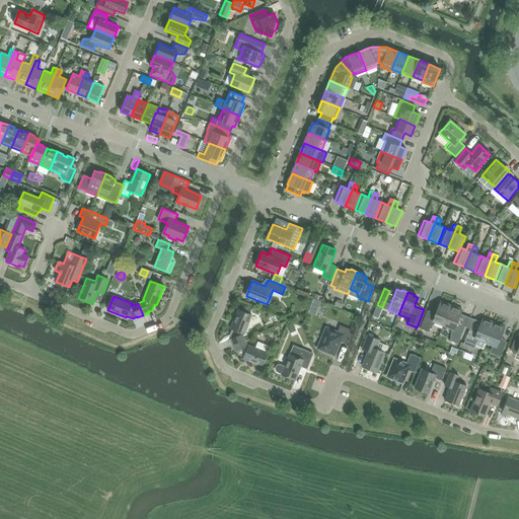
[(435,321),(444,325),(452,305),(440,301),(435,314),(427,311),(421,328),(428,331),(435,321)]
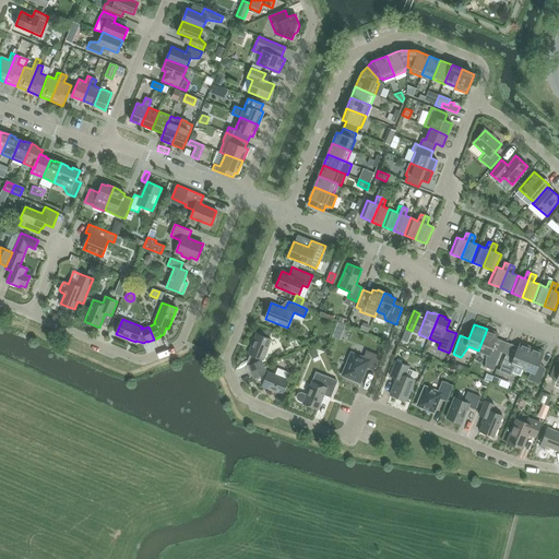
[(499,334),(487,329),(478,351),(487,354),(485,367),(494,370),(501,352),(492,348),(499,334)]
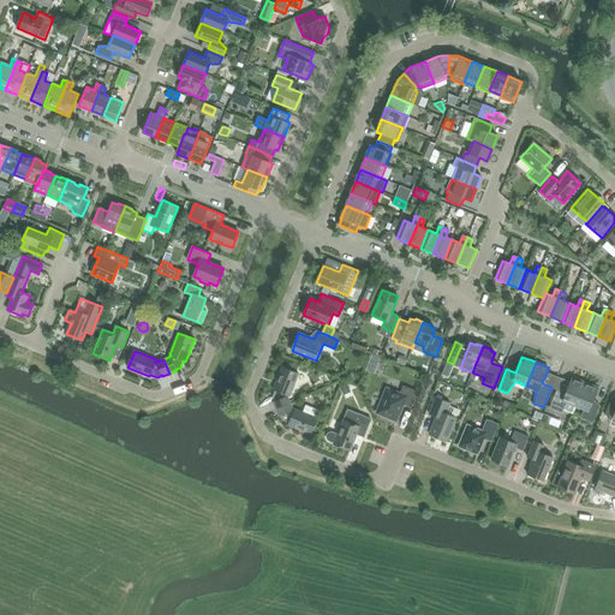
[(273,402),(276,410),(291,402),(287,396),(288,395),(290,396),(299,374),(282,368),(273,389),(275,390),(273,396),(274,401),(273,402)]
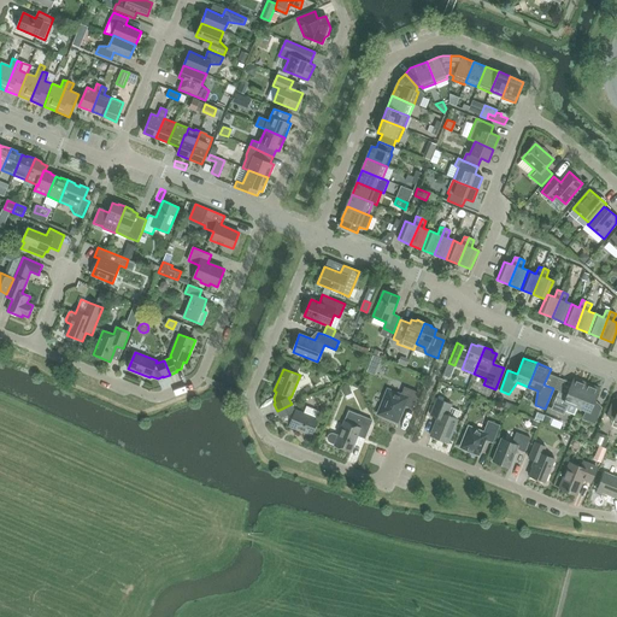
[(577,407),(587,383),(574,378),(571,383),(566,394),(559,391),(552,409),(564,415),(565,411),(574,415),(577,407)]
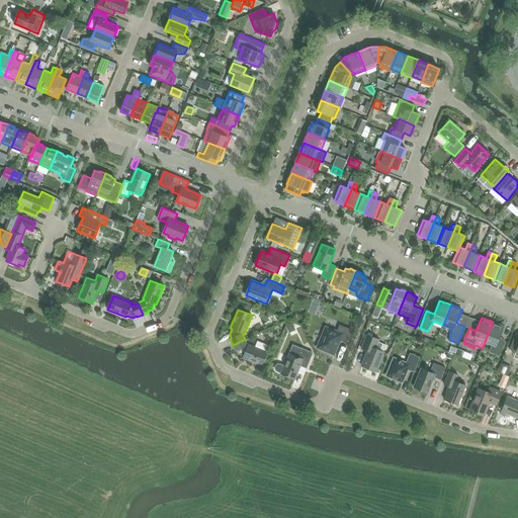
[(504,327),(493,322),(485,342),(492,345),(489,352),(500,356),(506,343),(499,340),(504,327)]
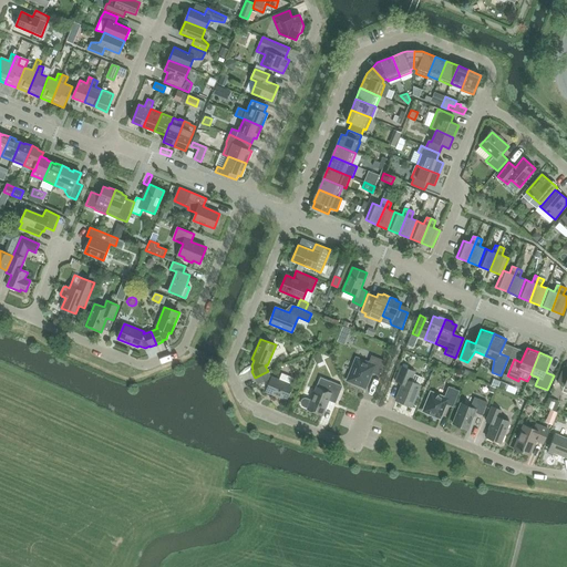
[(366,388),(372,372),(379,375),(384,361),(372,356),(369,363),(357,358),(347,381),(366,388)]
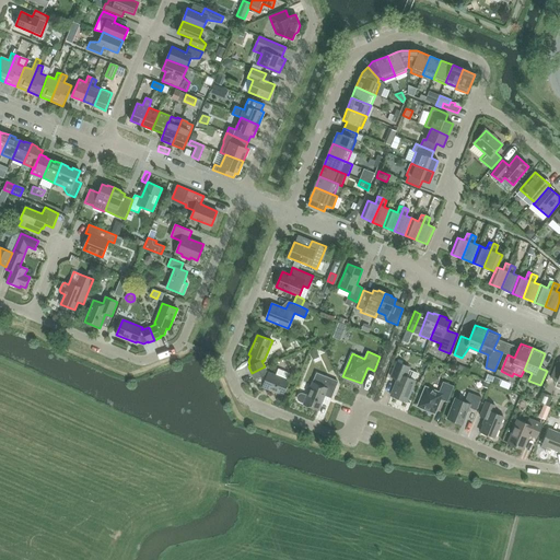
[(282,361),(280,368),(289,371),(291,364),(282,361)]
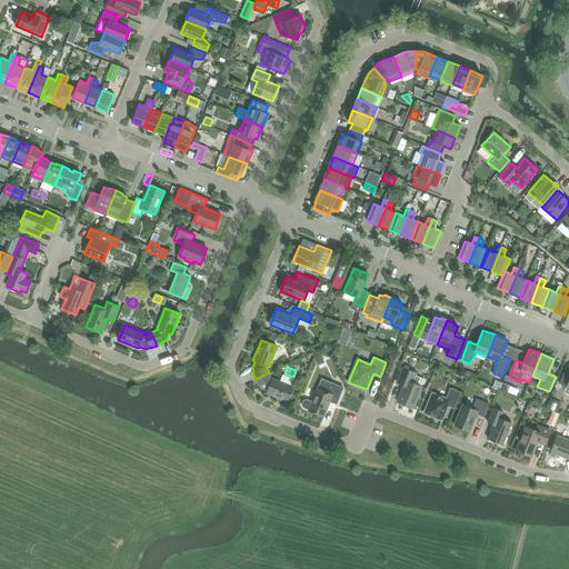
[(398,402),(413,408),(422,387),(412,382),(417,372),(403,368),(397,382),(405,386),(398,402)]
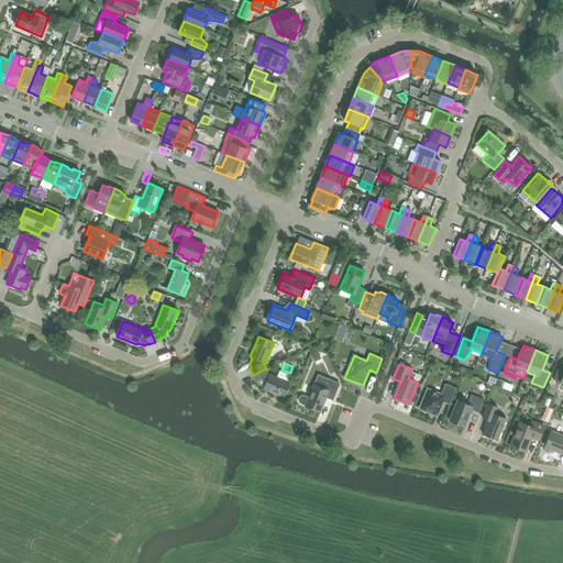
[(268,375),(266,368),(253,375),(255,381),(256,381),(258,385),(265,387),(264,389),(284,398),(290,383),(288,382),(291,375),(280,371),(277,377),(271,374),(269,376),(268,375)]
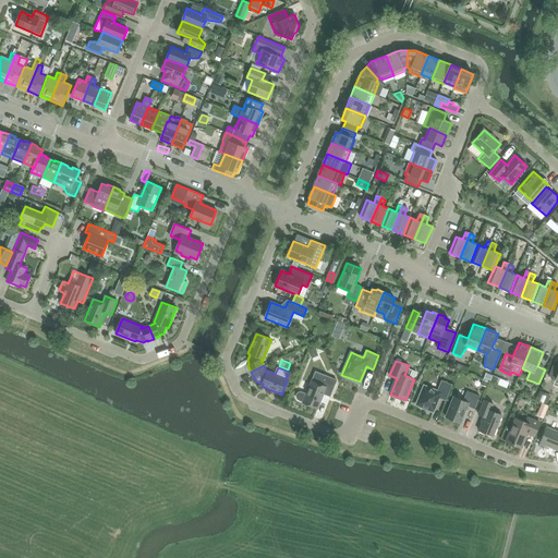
[(548,376),(557,379),(557,367),(553,365),(548,376)]
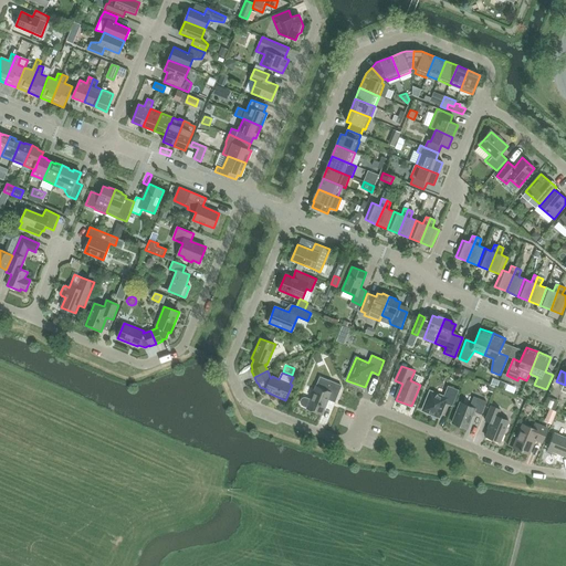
[(303,406),(307,408),(322,415),(328,399),(335,402),(342,386),(329,380),(320,377),(316,387),(316,386),(311,399),(306,398),(304,398),(302,398),(301,400),(301,402),(301,405),(303,406)]
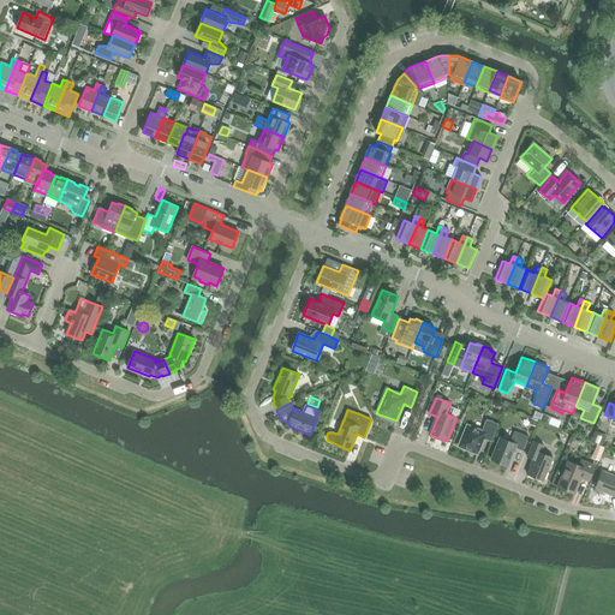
[(543,415),(541,421),(549,424),(550,419),(551,417),(543,415)]
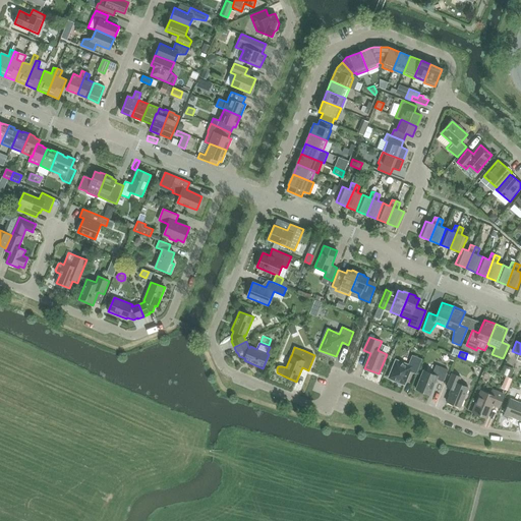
[(410,371),(416,374),(422,359),(412,355),(408,365),(396,360),(389,379),(405,385),(410,371)]
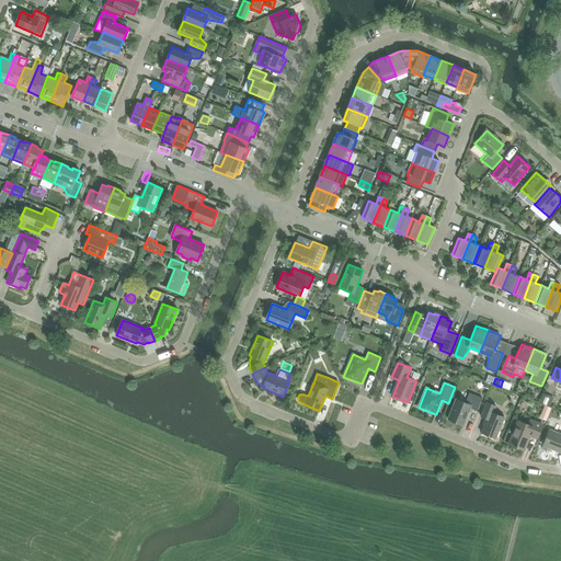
[(470,409),(477,411),(482,398),(469,393),(466,403),(456,399),(448,419),(464,425),(470,409)]
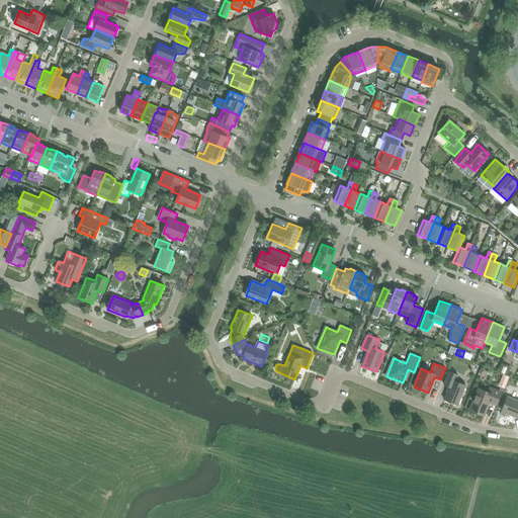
[(501,363),(498,370),(507,374),(510,367),(501,363)]
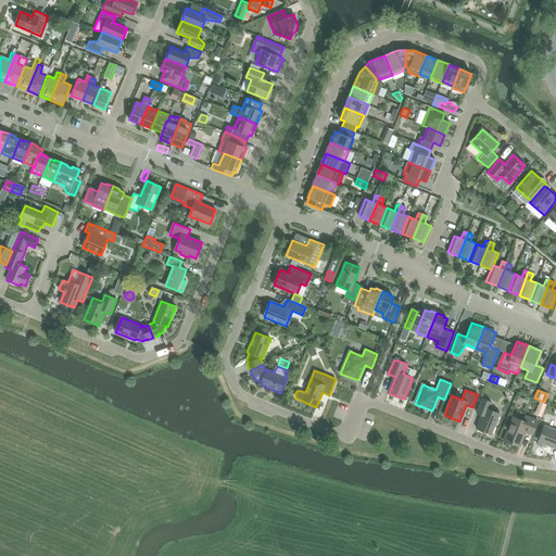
[(477,429),(491,434),(500,414),(489,409),(492,403),(482,399),(477,413),(482,415),(477,429)]
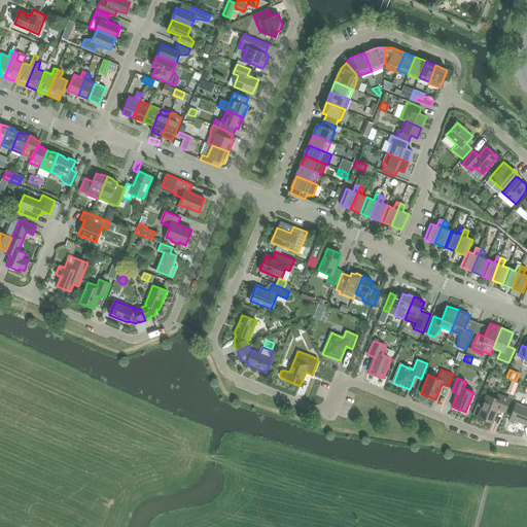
[(492,423),(498,409),(504,412),(510,399),(499,395),(497,399),(487,395),(479,417),(492,423)]
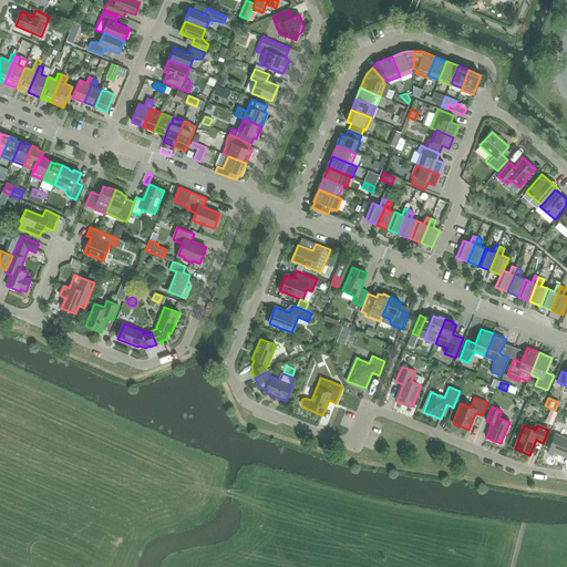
[(566,439),(556,435),(549,451),(566,457),(566,439)]
